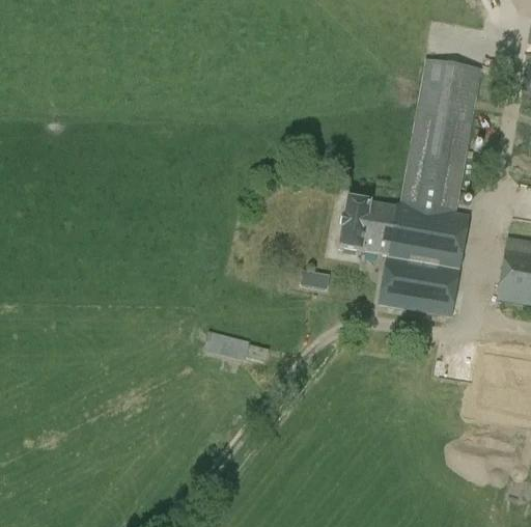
[(415,114),(398,207),(346,199),(338,247),(387,256),(379,304),(449,316),(467,220),(454,218),(471,123),(479,68),(424,58),(415,114)]
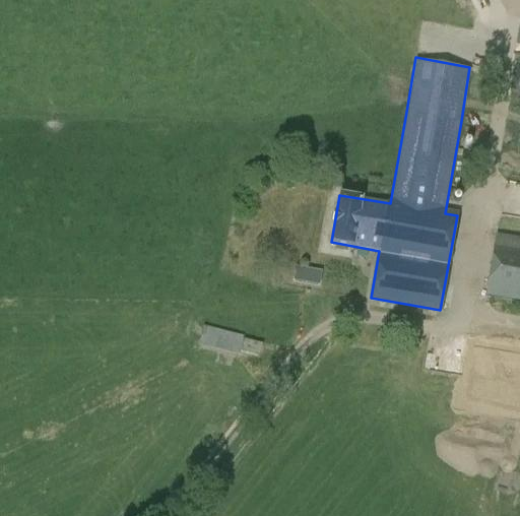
[(519,236),(497,233),(486,294),(519,299),(519,236)]
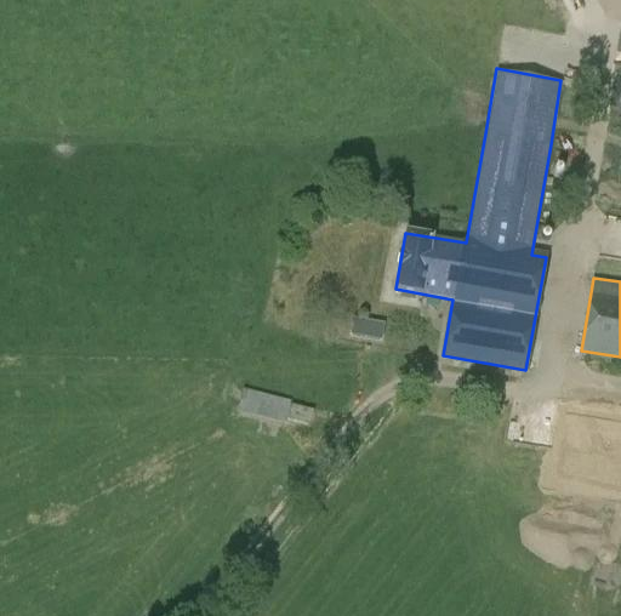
[(348,315),(347,335),(380,336),(381,318),(348,315)]
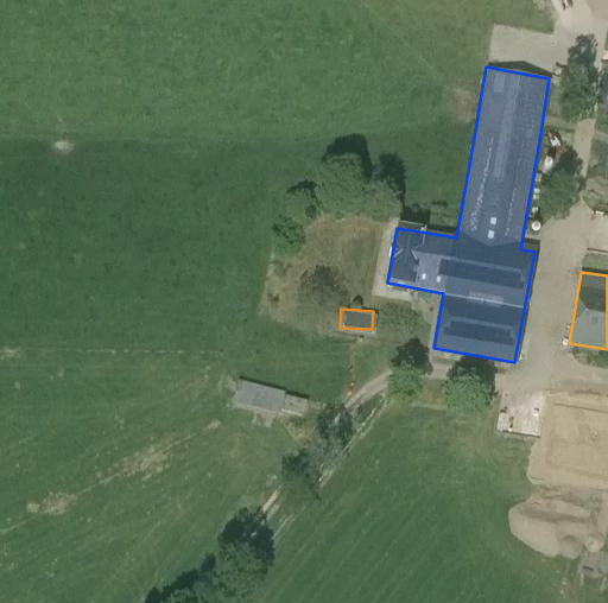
[(284,389),(238,378),(232,402),(277,414),(284,389)]
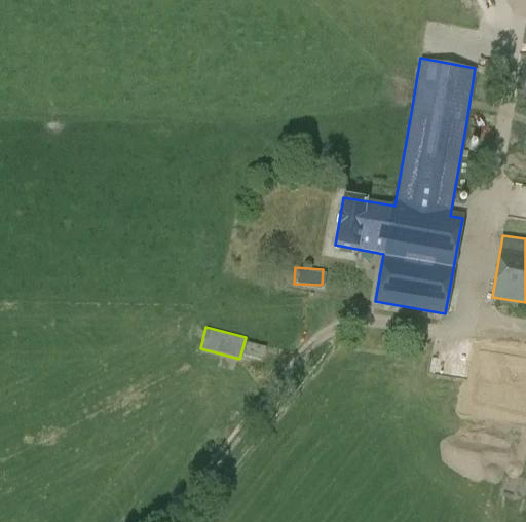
[(518,343),(473,335),(467,362),(514,369),(518,343)]
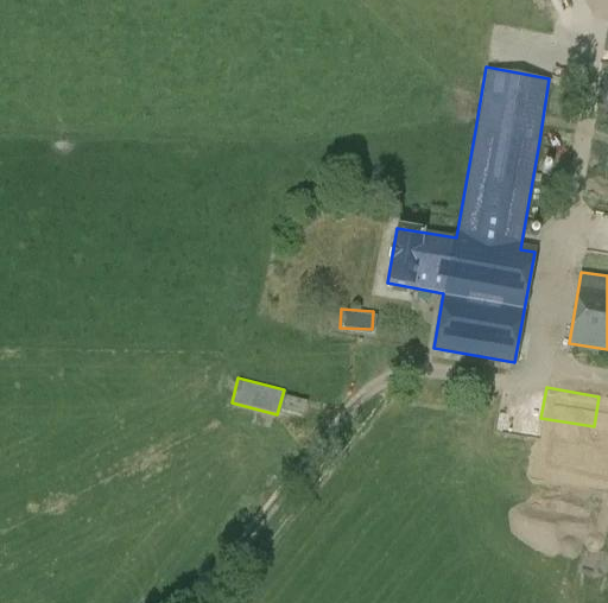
All buildings are outlined.
